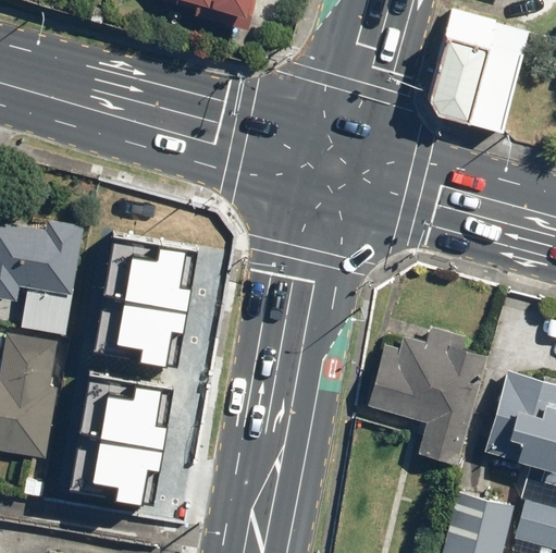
[(161,0),(164,5),(248,28),(256,0),(161,0)]
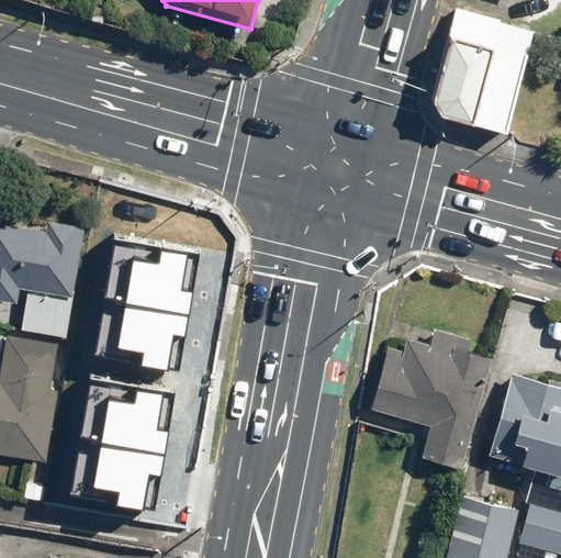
[(456,18),(434,100),(442,115),(506,134),(531,38),(456,18)]
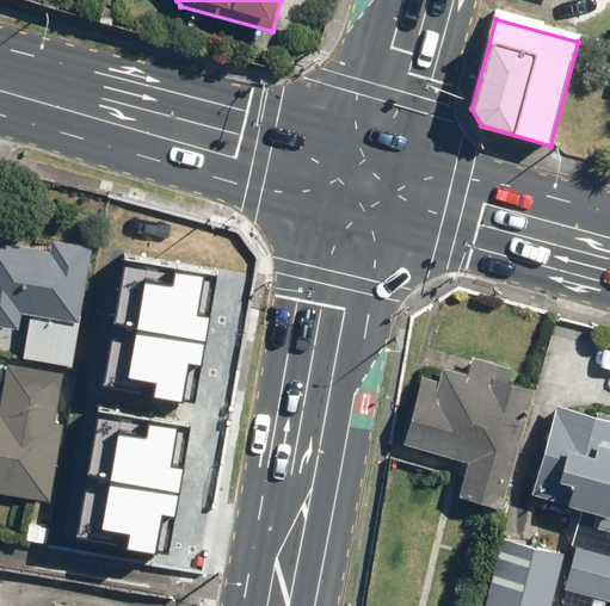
[(0,245),(0,326),(19,329),(22,315),(30,317),(23,359),(72,368),(92,248),(53,241),(50,253),(0,245)]
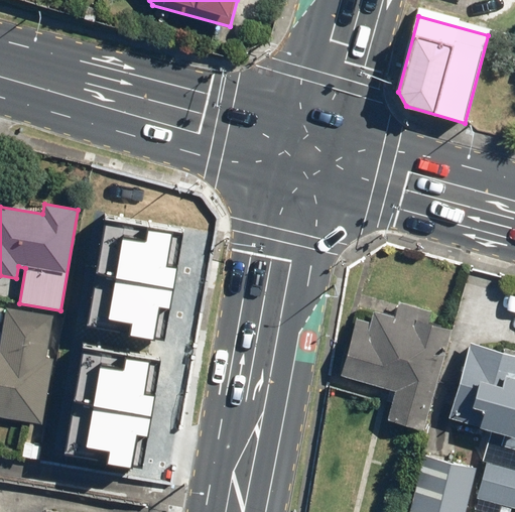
[(197,221),(109,207),(90,323),(176,337),(197,221)]
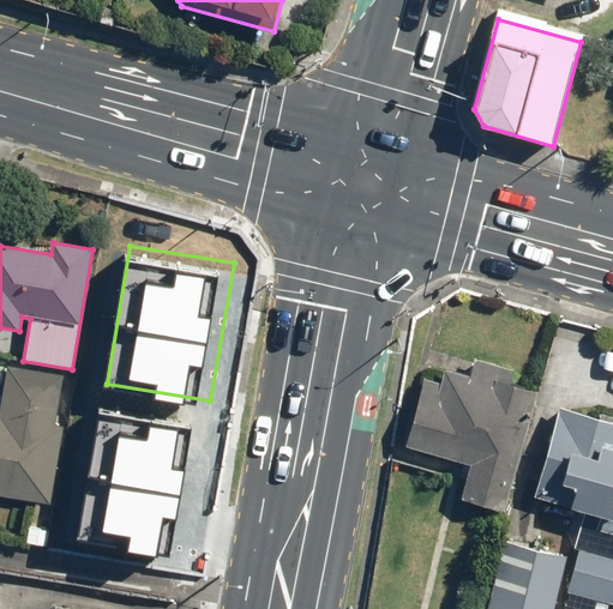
[(424,379),(403,446),(469,465),(460,499),(503,512),(538,393),(510,385),(514,372),(473,360),(468,378),(444,372),(440,384),(424,379)]
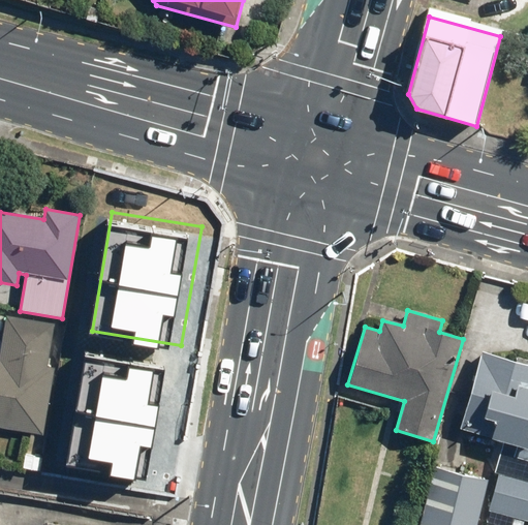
[(0,428),(45,436),(56,369),(48,368),(55,325),(6,317),(0,353),(0,428)]
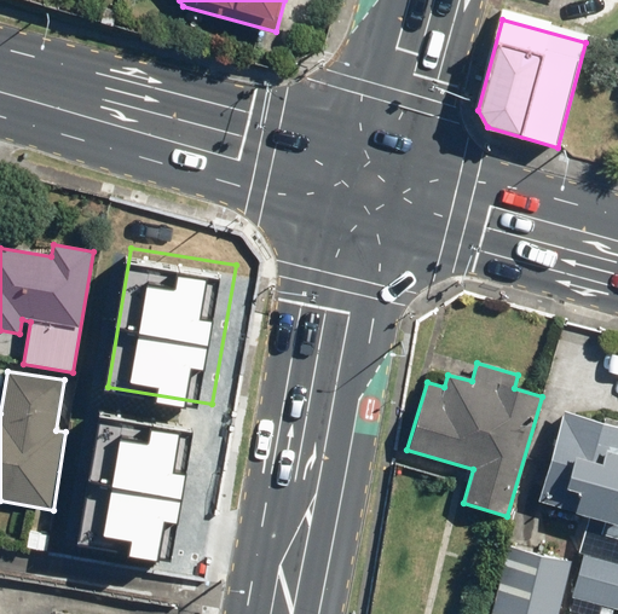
[(209,422),(104,405),(81,544),(185,561),(209,422)]
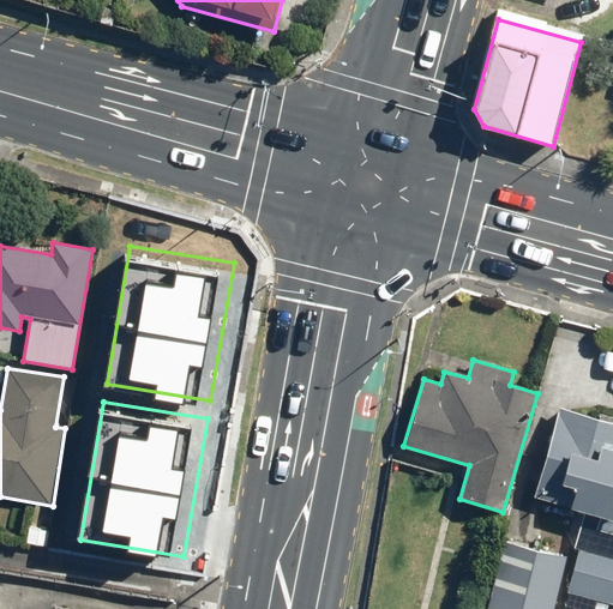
[(612,424),(559,409),(533,498),(612,522),(612,536),(612,424)]
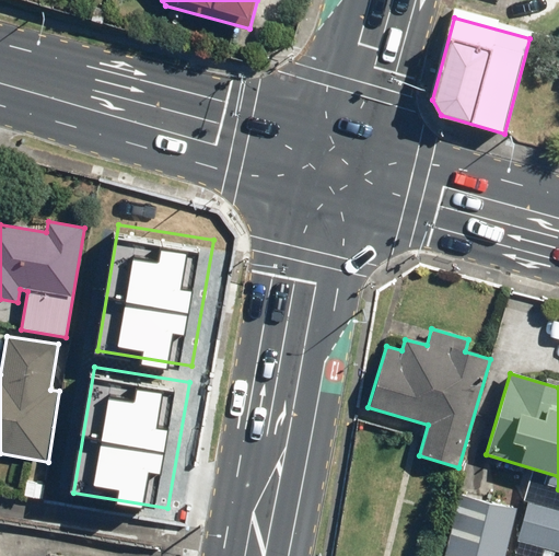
[(456,494),(445,533),(463,537),(457,555),(484,555),(496,517),(476,510),(479,500),(456,494)]
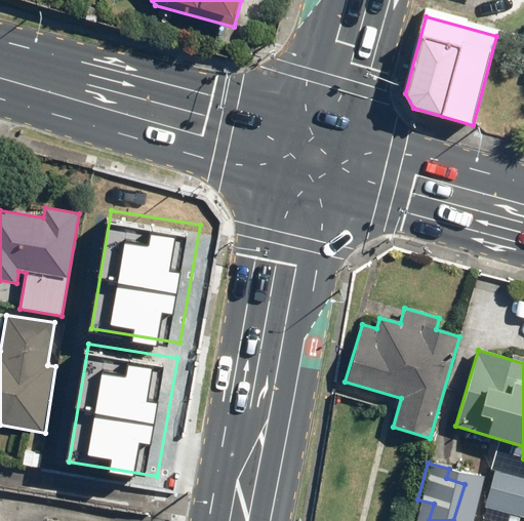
[(523,477),(495,469),(484,508),(523,519),(523,477)]
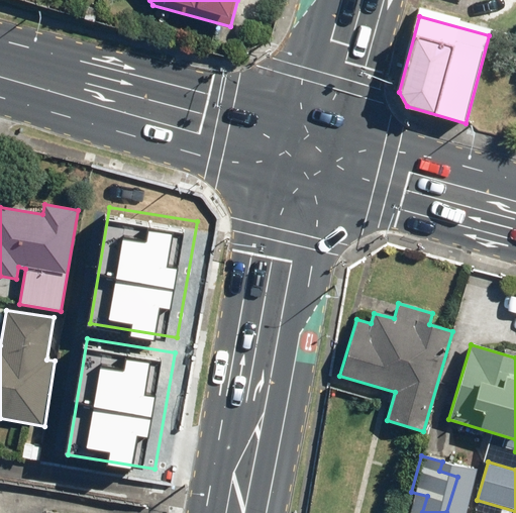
All buildings are outlined.
